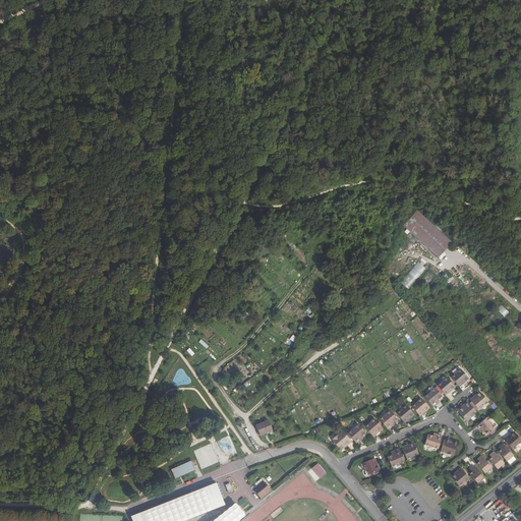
[(416,211),(403,226),(438,258),(452,243),(416,211)]
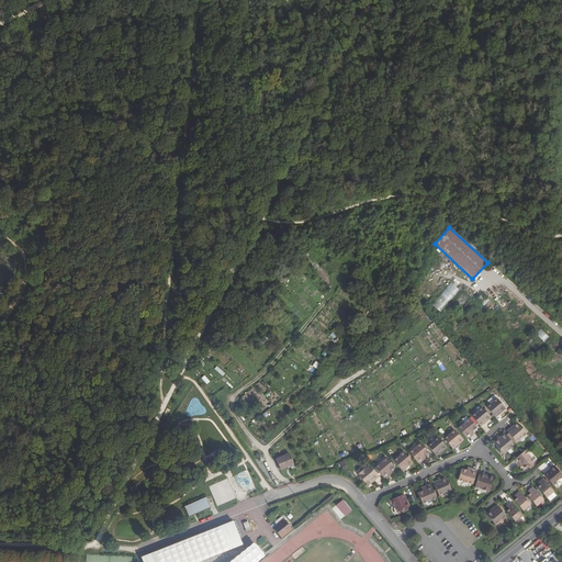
[(450,282),(431,305),(440,313),(460,290),(450,282)]
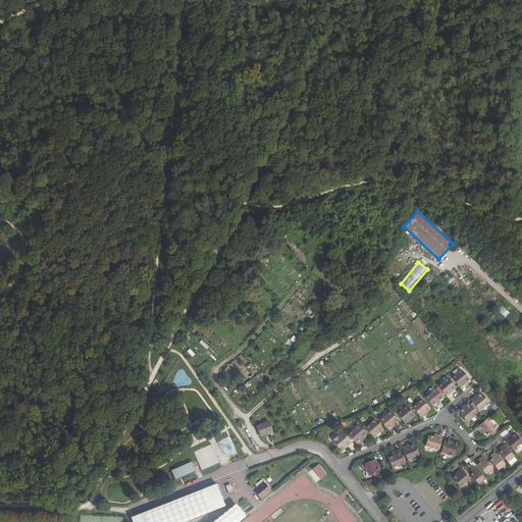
[(498,311),(506,318),(510,313),(502,305),(498,311)]
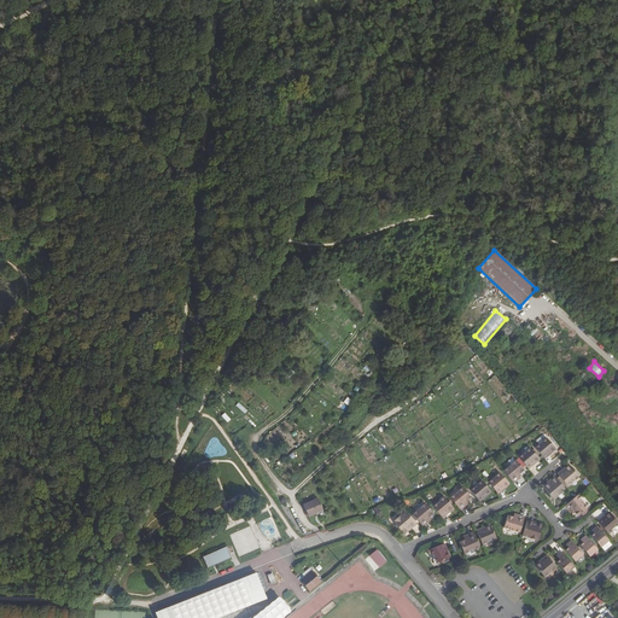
[(544,459),(548,456),(547,455),(552,452),(553,453),(555,450),(555,448),(547,437),(538,443),(535,447),(544,459)]
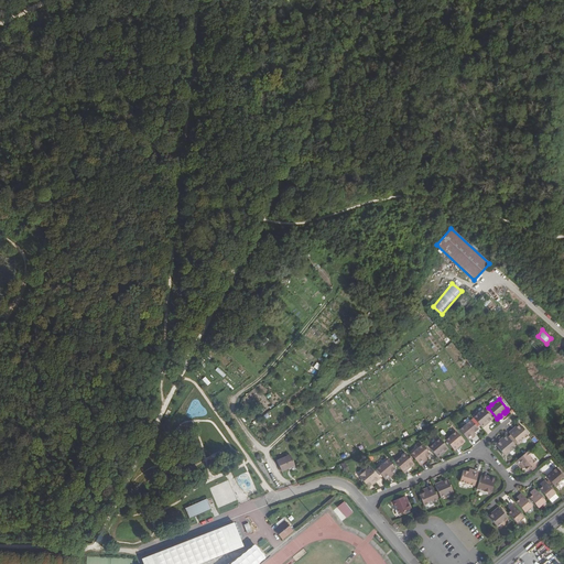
[(481,427),(485,425),(485,424),(488,421),(489,422),(491,420),(492,418),(484,408),(476,414),(473,418),(481,427)]
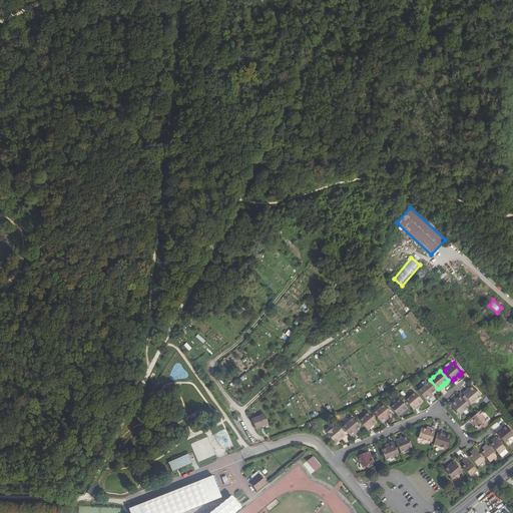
[(428,382),(417,390),(426,401),(432,397),(430,395),(432,393),(434,393),(435,392),(435,390),(428,382)]
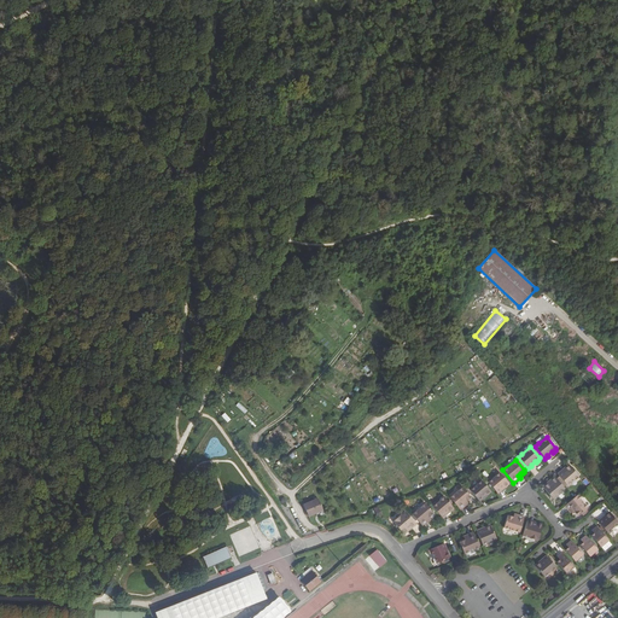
[(567,465),(564,468),(565,470),(561,472),(560,471),(557,473),(566,485),(570,483),(578,476),(570,465),(569,466),(567,465)]
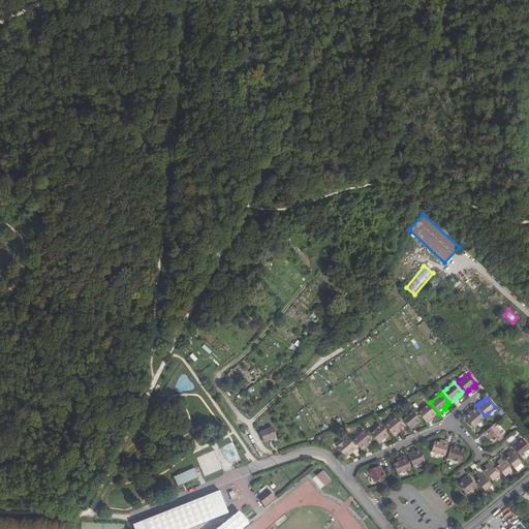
[(426,423),(430,419),(429,418),(432,415),(433,416),(435,414),(436,412),(429,403),(422,409),(417,412),(426,423)]
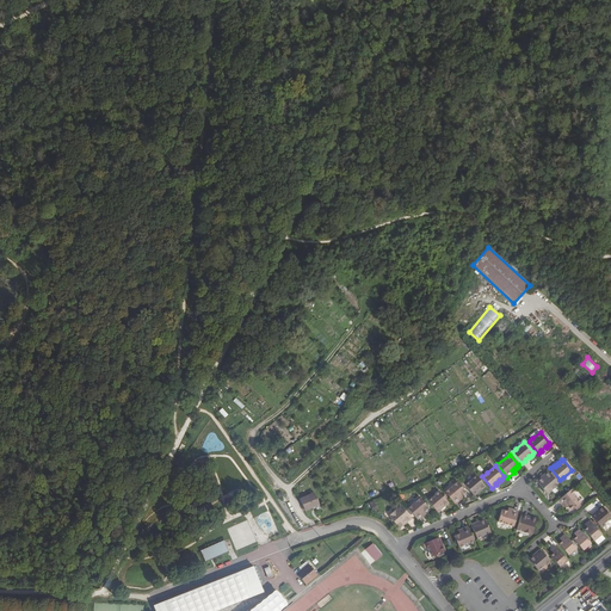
[(544,476),(538,482),(547,493),(559,483),(549,473),(547,473),(544,475),(544,476)]
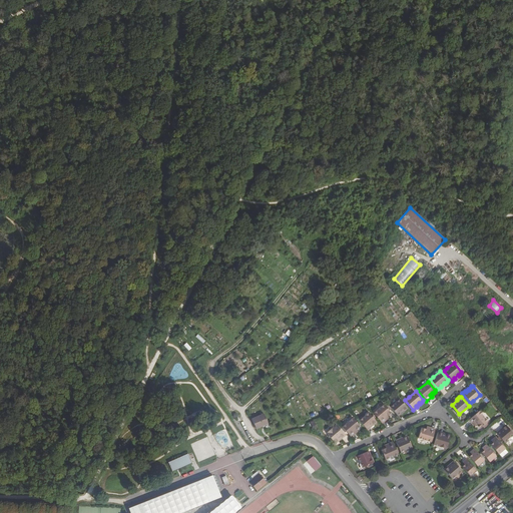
[(398,416),(401,414),(401,413),(404,410),(405,411),(407,409),(407,407),(408,407),(400,398),(393,404),(390,407),(398,416)]
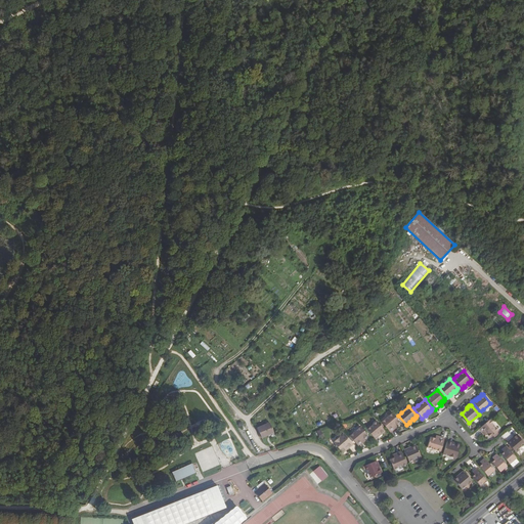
[(390,432),(395,428),(393,426),(396,424),(398,425),(400,423),(400,422),(393,412),(382,422),(390,432)]
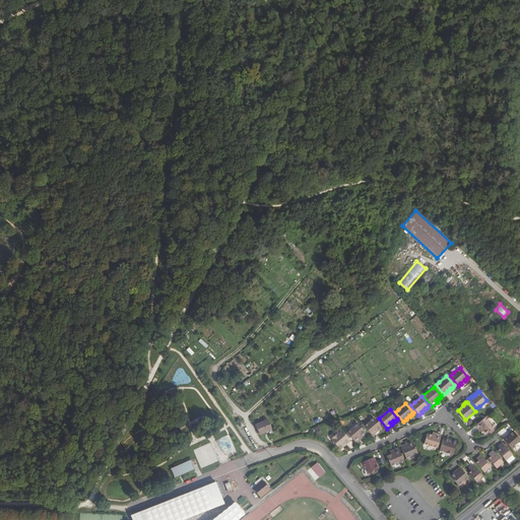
[(480,429),(482,431),(483,431),(482,433),(483,434),(486,434),(495,427),(485,416),(482,419),(474,426),(478,430),(480,429)]
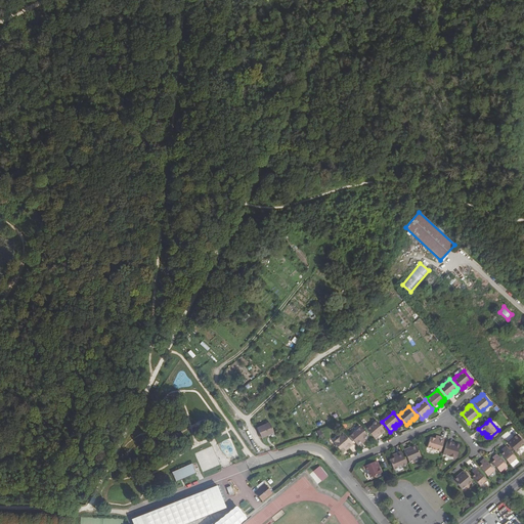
[(376,439),(379,437),(378,436),(381,433),(382,434),(385,432),(385,430),(378,421),(370,427),(366,430),(376,439)]
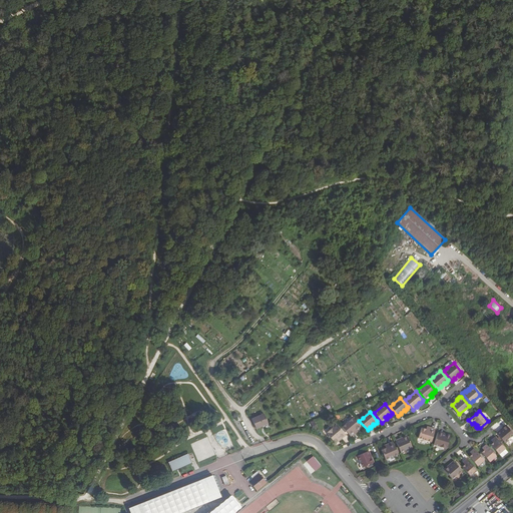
[(258,432),(270,427),(264,414),(251,419),(258,432)]
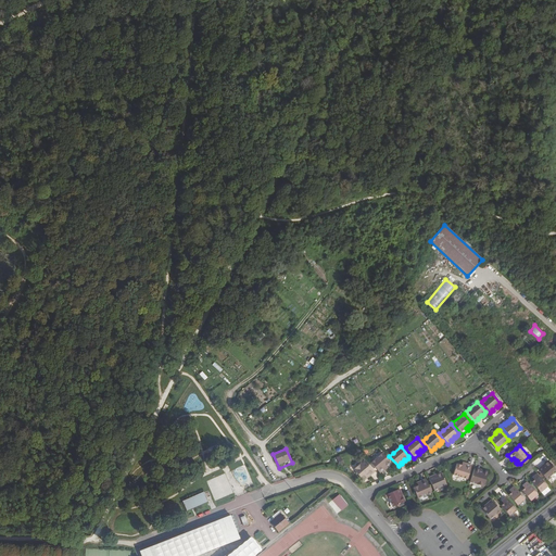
[(381,474),(386,469),(383,467),(387,465),(389,466),(390,464),(390,462),(382,453),(370,463),(381,474)]
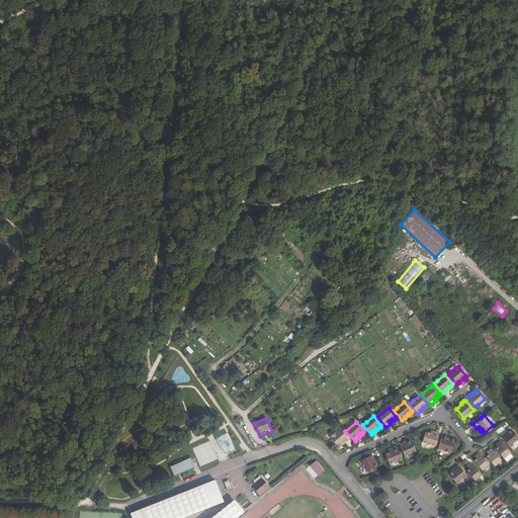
[(342,444),(348,438),(340,429),(331,438),(338,447),(340,447),(343,445),(342,444)]
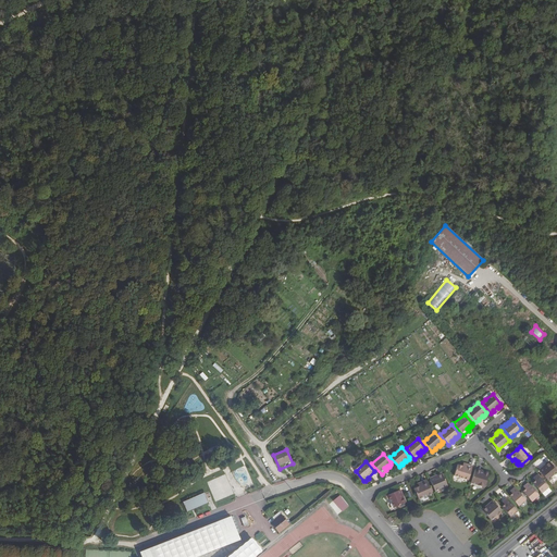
[(547,480),(551,477),(553,474),(556,471),(556,470),(549,461),(547,461),(545,463),(546,465),(542,468),(541,467),(539,469),(547,480)]
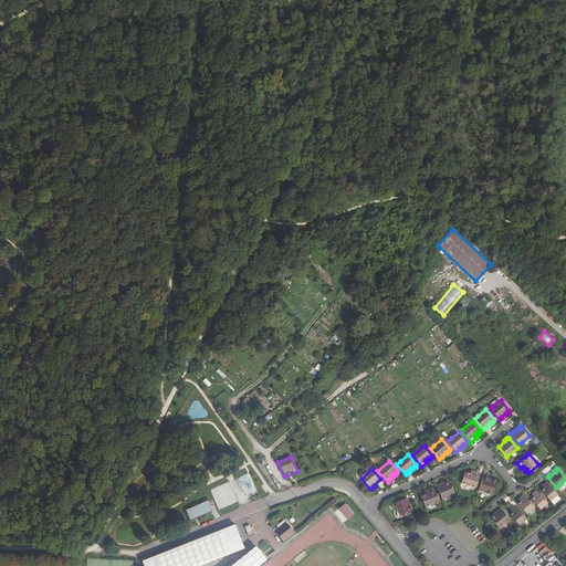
[(481,473),(474,471),(473,474),(470,473),(470,472),(467,471),(465,472),(464,472),(461,483),(475,489),(481,473)]
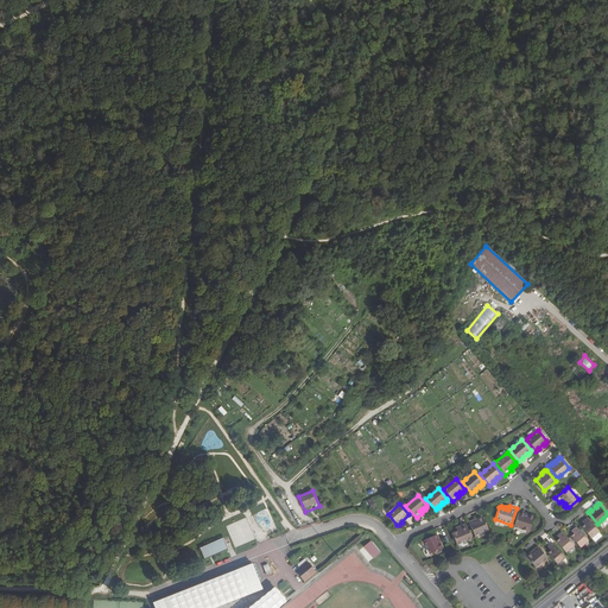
[(527,517),(518,514),(514,527),(529,532),(533,518),(532,515),(527,514),(527,517)]
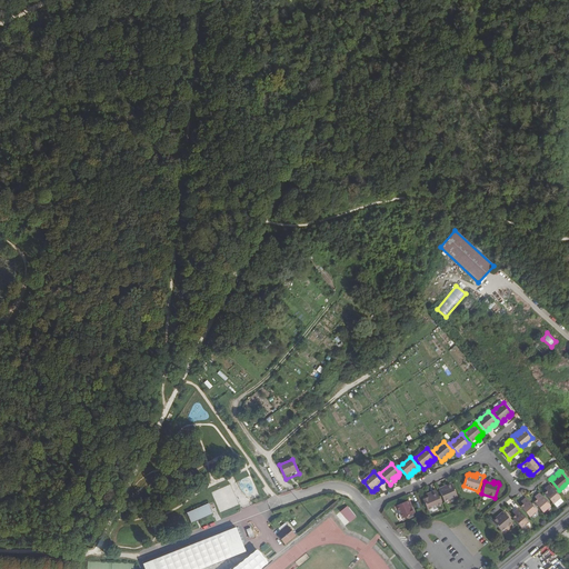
[(439,488),(445,500),(448,499),(457,496),(452,483),(452,485),(450,483),(448,485),(448,486),(443,488),(443,486),(439,488)]
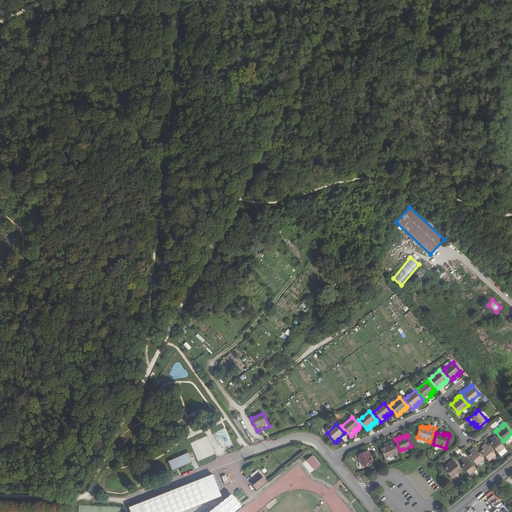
[(492,441),(489,444),(497,453),(504,447),(495,435),(491,438),(493,440),(492,441)]
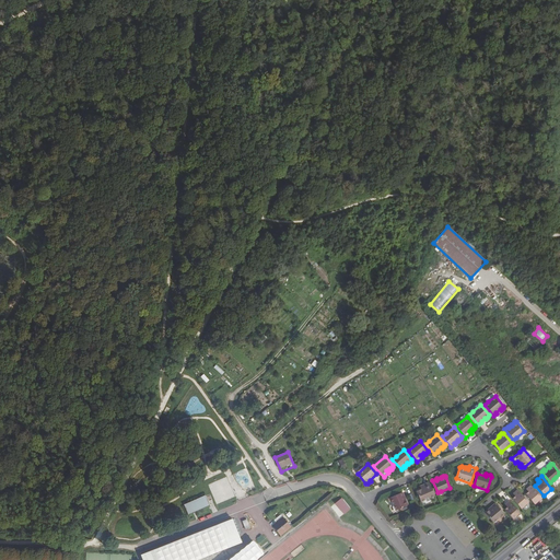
[(429,482),(423,485),(424,488),(421,489),(419,488),(418,489),(417,492),(421,502),(435,497),(429,482)]
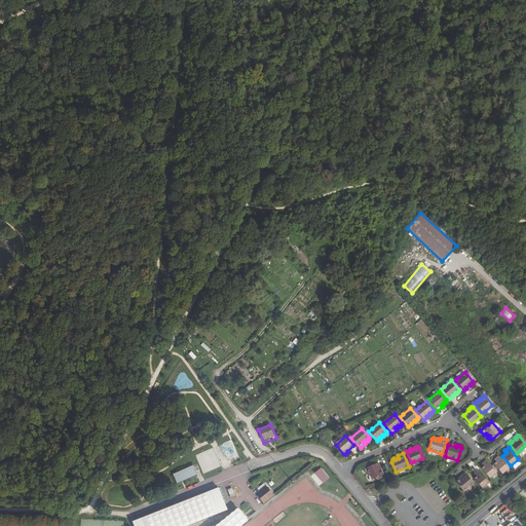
[(493,463),(502,474),(509,467),(498,455),(496,458),(497,459),(496,461),(493,463)]
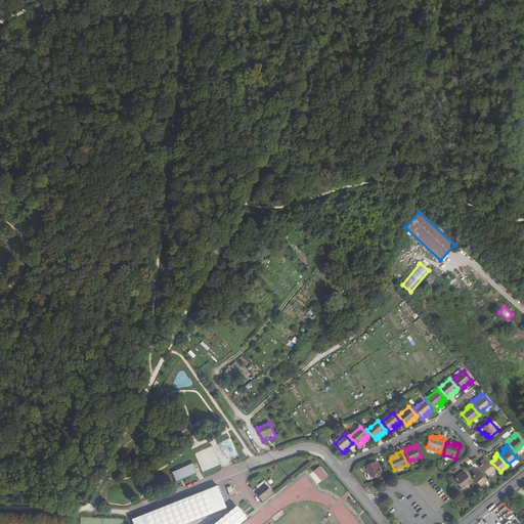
[(482,464),(479,466),(487,476),(494,470),(484,457),(481,461),(483,463),(482,464)]
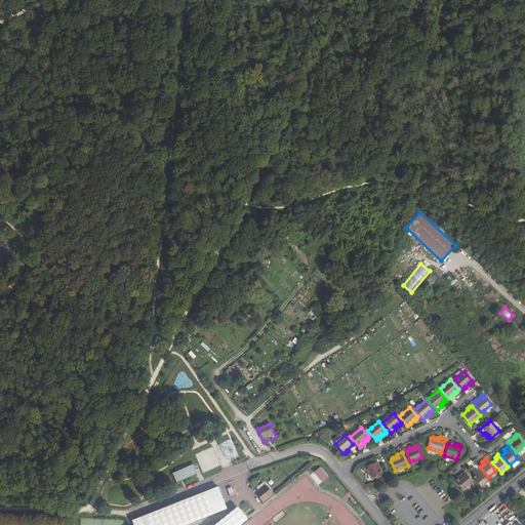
[(366,467),(368,471),(371,479),(382,475),(381,474),(382,473),(381,470),(379,470),(378,466),(379,465),(378,461),(366,467)]
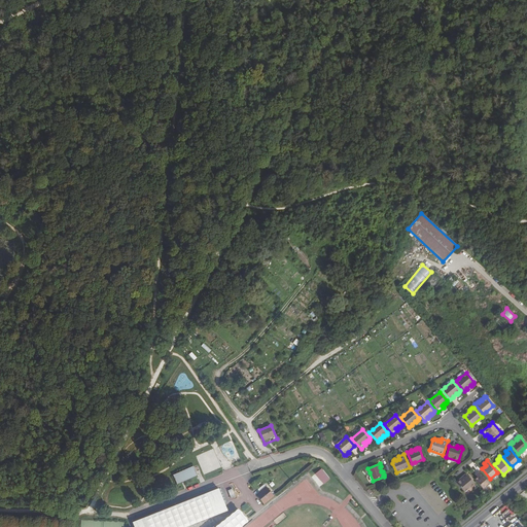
[(174,476),(178,485),(198,476),(194,466),(174,476)]
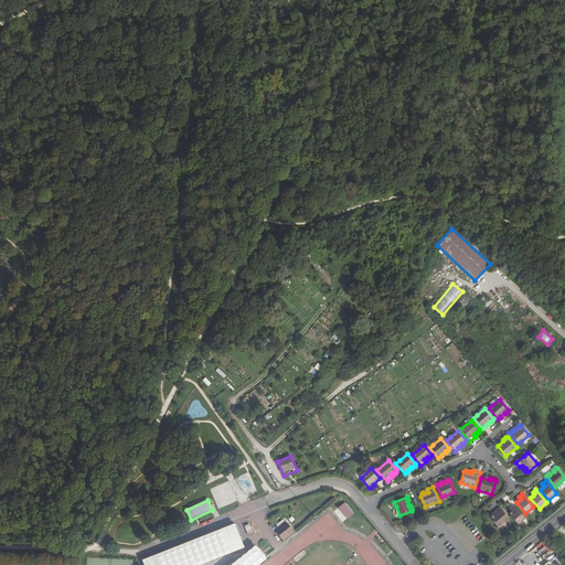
[(348,520),(354,514),(344,503),(339,509),(348,520)]
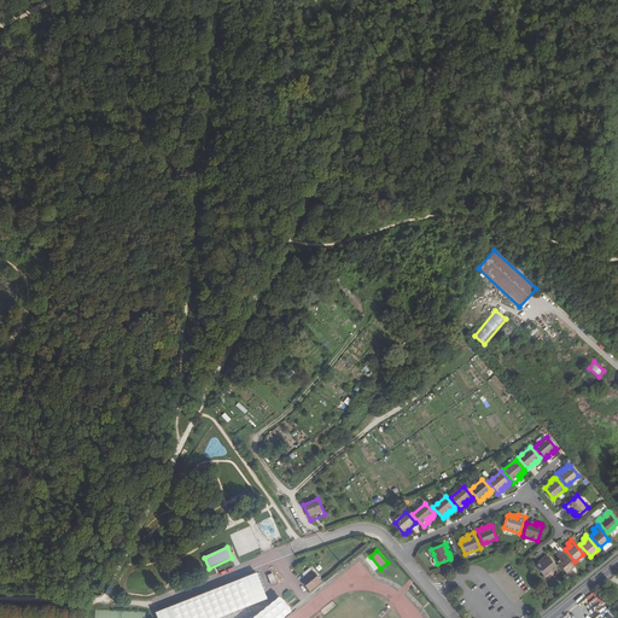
[(557,561),(566,573),(575,566),(563,552),(559,555),(561,558),(560,559),(557,561)]
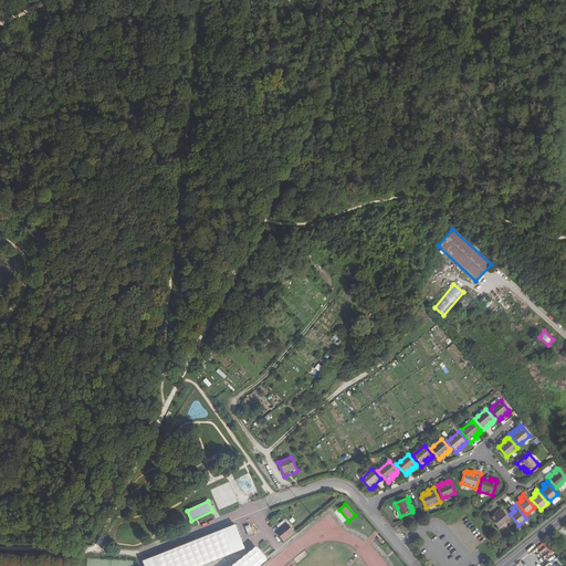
[(500,509),(496,512),(498,513),(494,515),(493,514),(491,516),(491,519),(499,528),(506,522),(510,520),(500,509)]
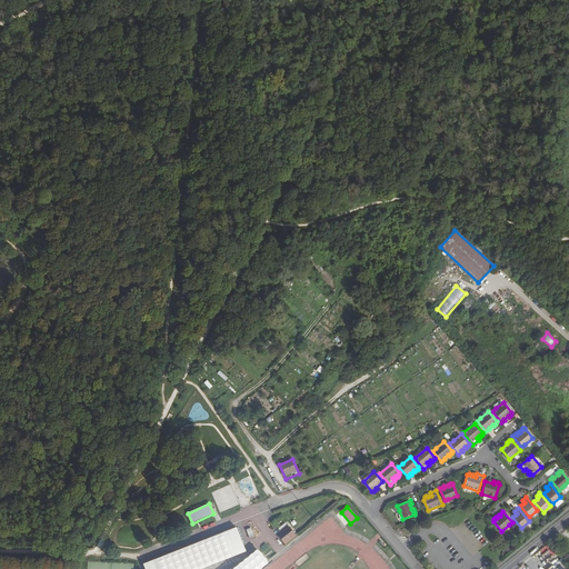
[(286,543),(295,536),(287,526),(288,525),(286,522),(279,529),(281,531),(278,535),(286,543)]
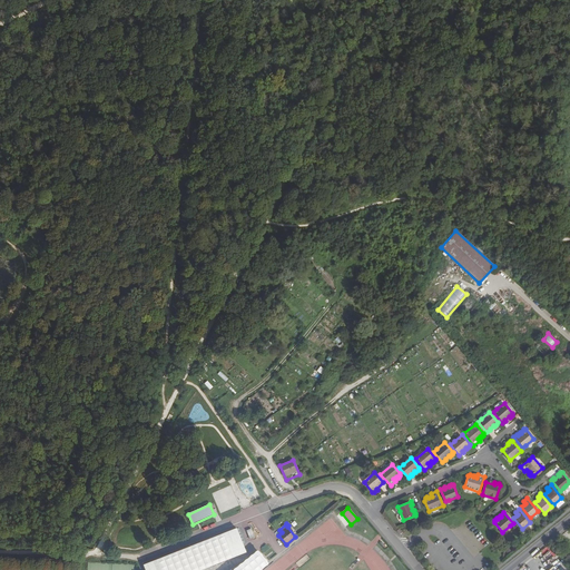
[(238,529),(143,561),(145,569),(199,569),(246,554),(238,529)]
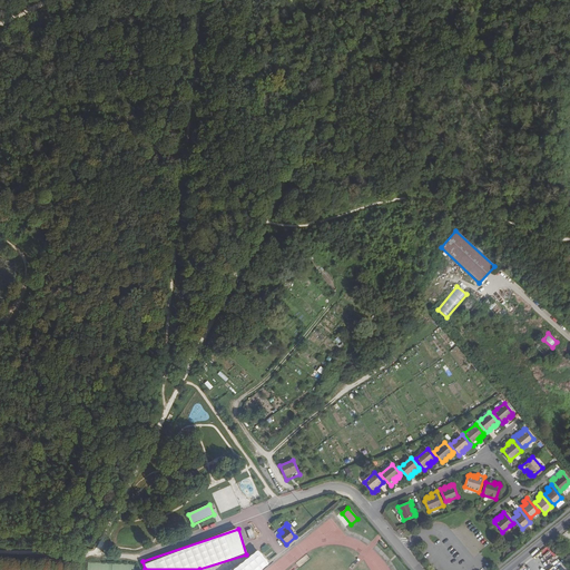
[(253,569),(264,562),(257,553),(236,569),(253,569)]
